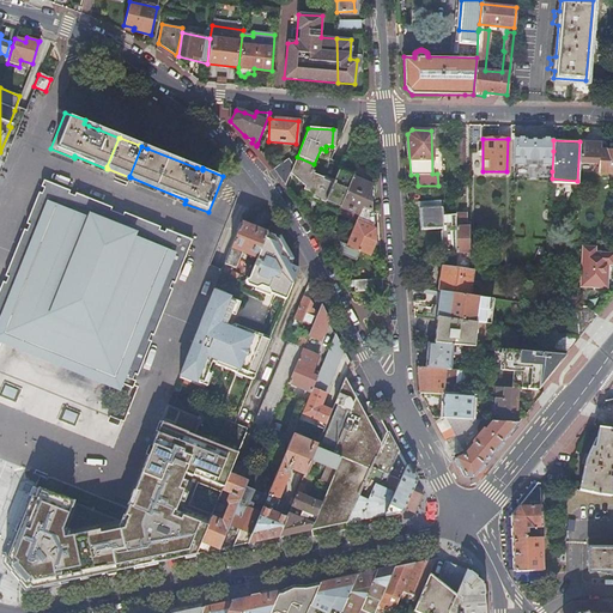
[(552,171),(553,151),(520,150),(520,170),(552,171)]
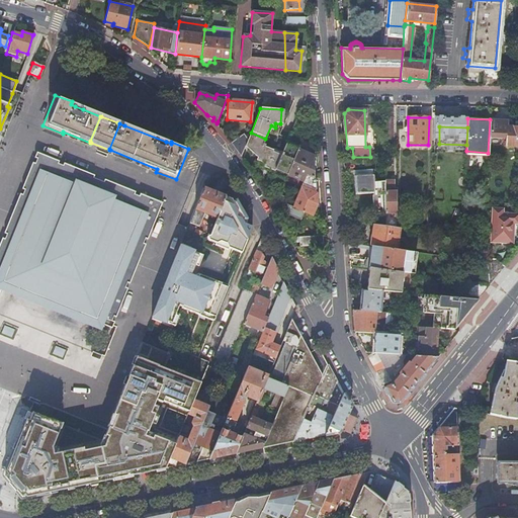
[(517,152),(517,126),(506,126),(505,146),(517,147),(517,153),(517,152)]
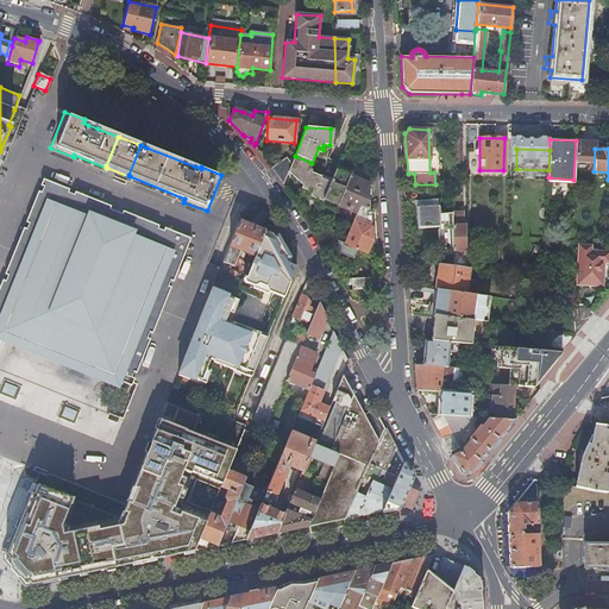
[(312,163),(295,156),(292,164),(288,173),(303,187),(302,189),(311,193),(308,198),(322,202),(324,200),(331,183),(319,179),(320,177),(308,173),(312,163)]
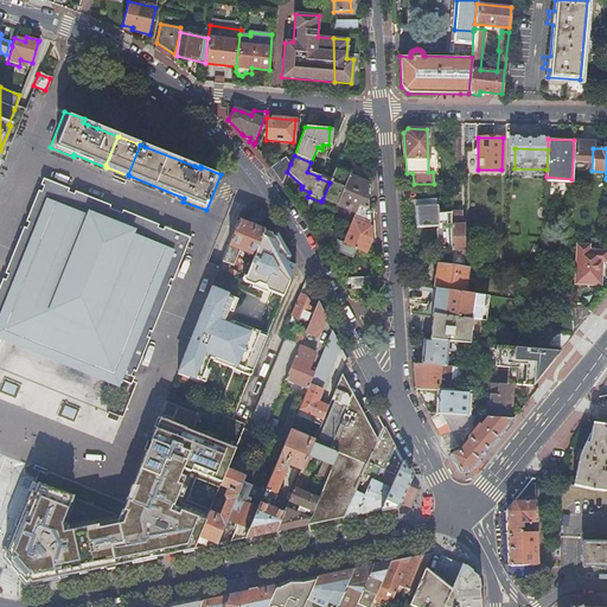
[(286,158),(270,168),(282,184),(287,172),(291,164),(286,158)]
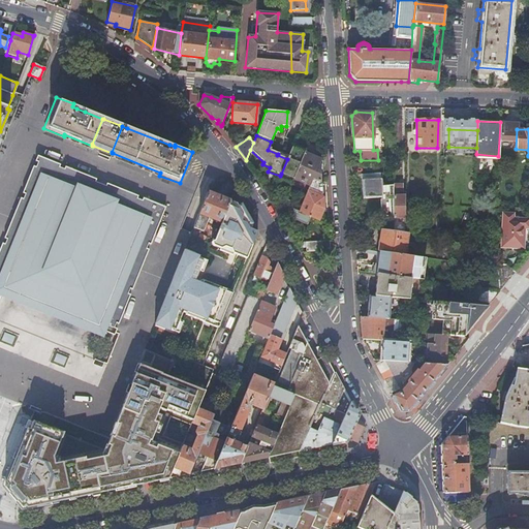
[(304,152),(291,147),(288,156),(287,159),(281,174),(293,179),(304,152)]
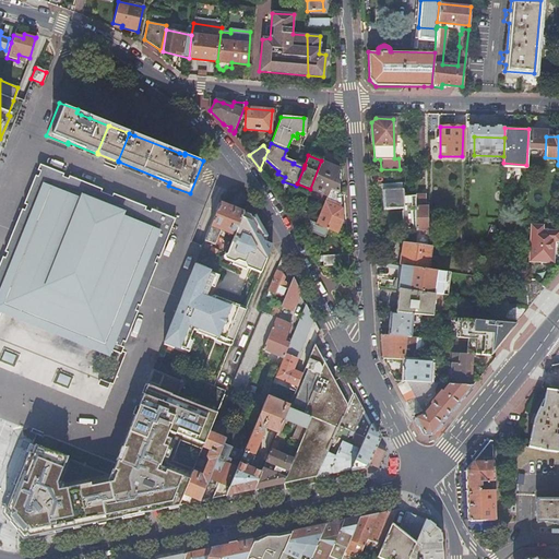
[(339,168),(321,161),(310,189),(326,197),(330,189),(339,192),(337,170),(339,168)]
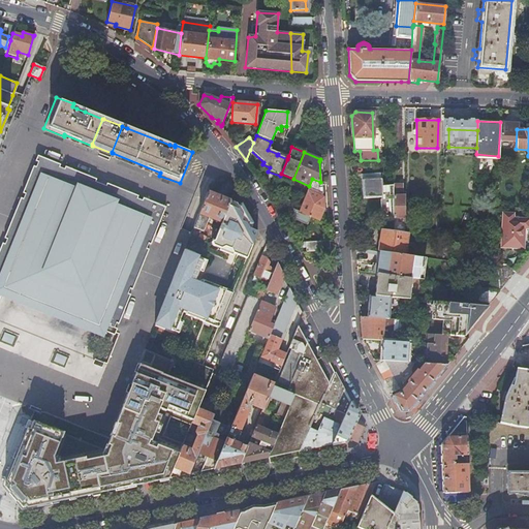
[(0,286),(34,301),(54,308),(102,328),(101,331),(114,336),(116,330),(114,329),(116,323),(118,324),(130,296),(127,294),(129,289),(131,290),(148,250),(146,249),(147,245),(150,246),(165,208),(143,198),(142,201),(136,199),(137,196),(106,184),(105,186),(100,184),(95,182),(96,180),(82,174),(64,166),(63,169),(59,167),(60,164),(37,156),(35,161),(38,162),(36,167),(33,166),(22,193),(25,194),(23,199),(21,198),(4,239),(6,240),(6,241),(4,245),(2,244),(0,248),(0,286)]
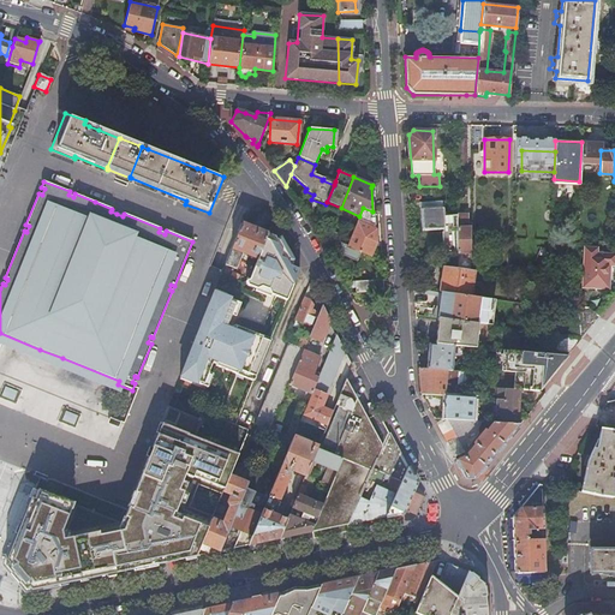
[(458,252),(458,227),(458,218),(451,218),(443,212),(443,207),(445,207),(445,201),(418,203),(418,208),(421,208),(423,231),(443,228),(445,258),(458,257),(458,252)]
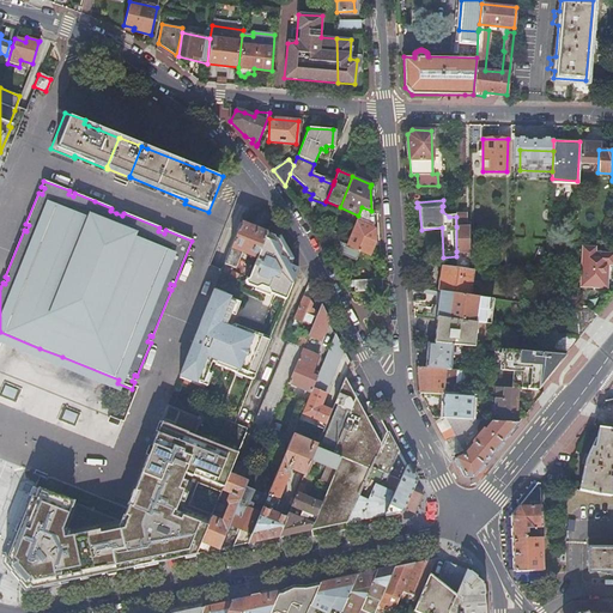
[(371,211),(362,207),(358,216),(356,222),(346,246),(359,250),(369,255),(375,242),(375,229),(374,228),(372,212),(371,211)]
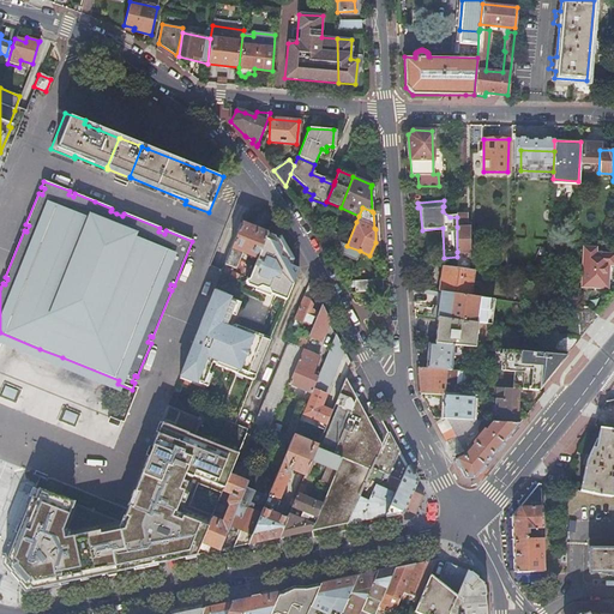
[(262,232),(241,223),(221,275),(229,278),(233,268),(235,269),(241,253),(245,254),(242,258),(246,259),(248,256),(257,259),(268,233),(262,232)]
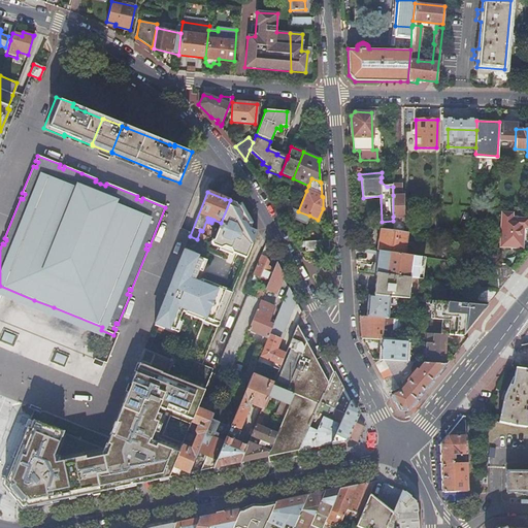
[(404,217),(404,195),(393,195),(393,217),(404,217)]
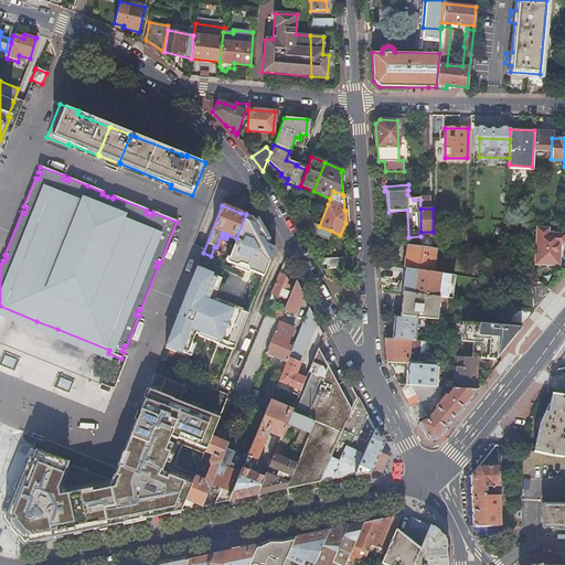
[(255,219),(246,214),(236,238),(228,258),(225,259),(226,263),(248,273),(251,269),(263,275),(275,246),(268,244),(270,238),(266,231),(258,216),(255,219)]
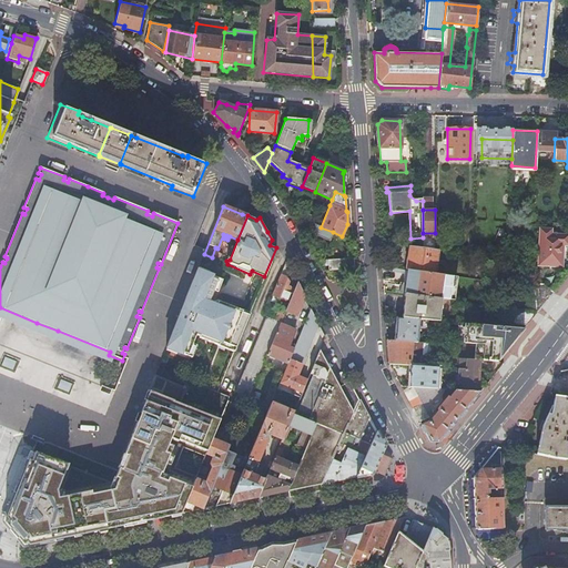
[(330,241),(333,232),(321,227),(320,226),(314,224),(315,235),(330,241)]
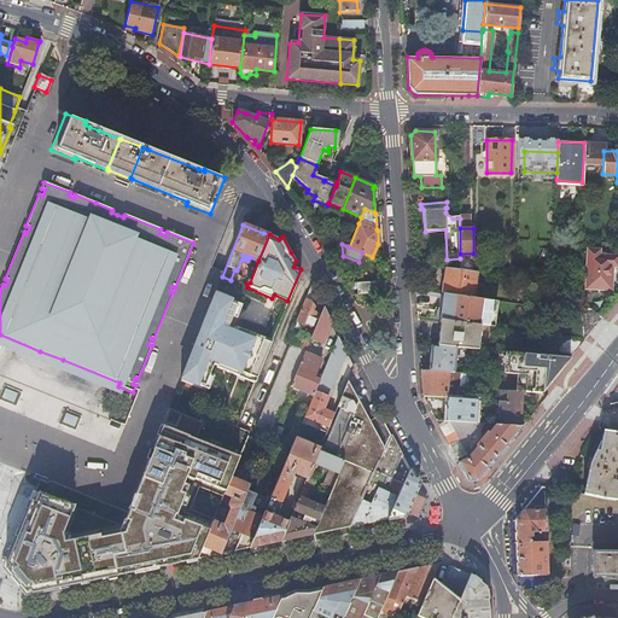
[(600,249),(588,248),(586,289),(611,290),(612,267),(617,267),(617,266),(617,254),(600,254),(600,249)]
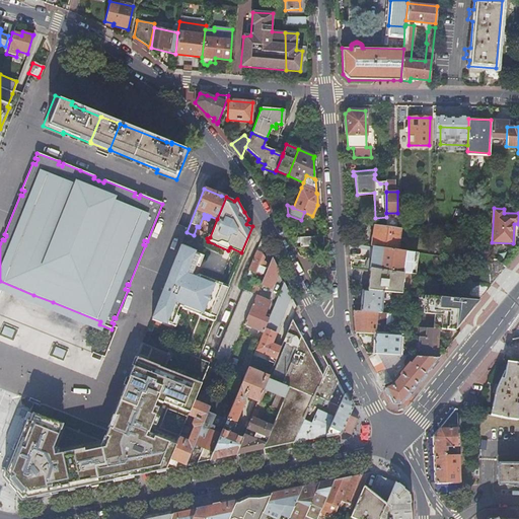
[(400,228),(397,227),(397,228),(375,225),(372,246),(397,249),(400,228)]
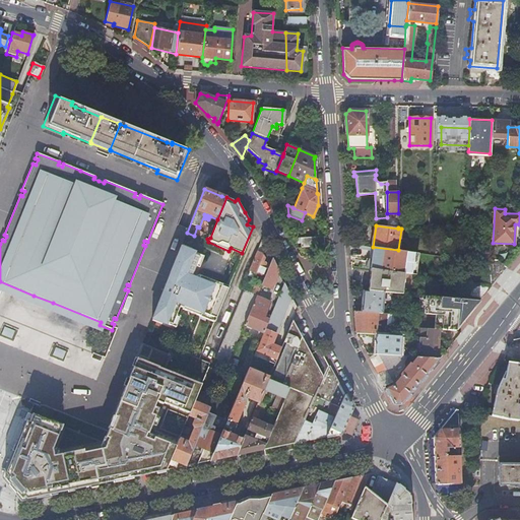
[(253,226),(242,253),(243,253),(253,226)]
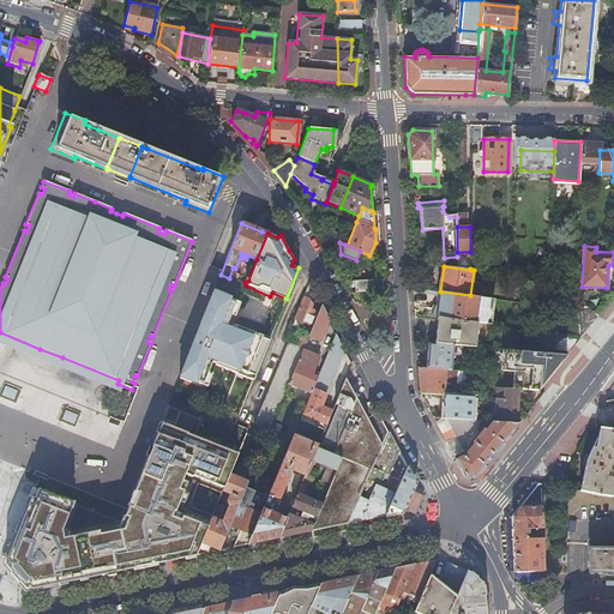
[(383,290),(381,280),(355,281),(355,293),(383,290)]
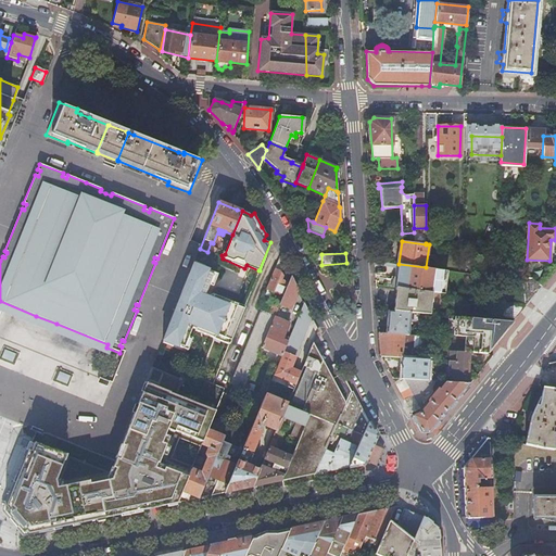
[(286,268),(279,256),(266,288),(282,295),(288,283),(285,282),(280,280),(281,277),(282,276),(280,272),(286,268)]
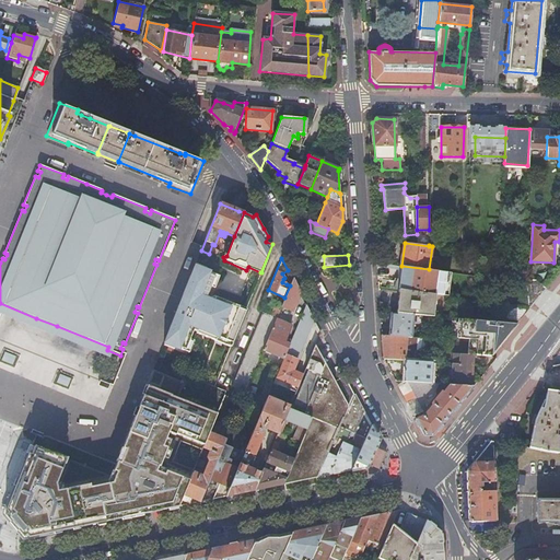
[(205,268),(195,265),(183,296),(190,300),(189,302),(186,300),(184,305),(188,306),(187,310),(178,306),(163,346),(173,349),(174,346),(185,350),(194,326),(197,327),(199,331),(231,345),(246,308),(214,295),(208,299),(206,298),(214,277),(203,272),(205,268)]
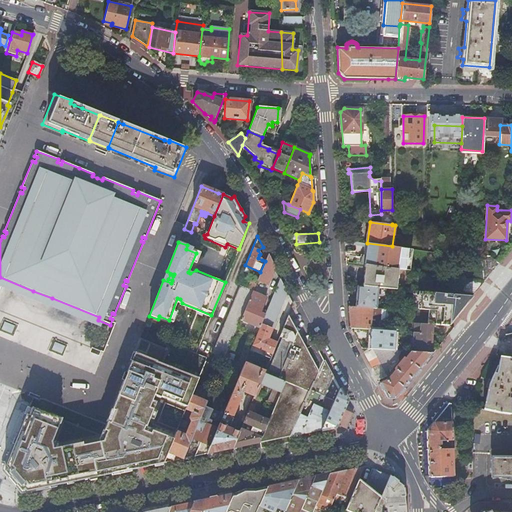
[(408,249),(392,246),(367,243),(365,264),(403,270),(405,270),(408,249)]
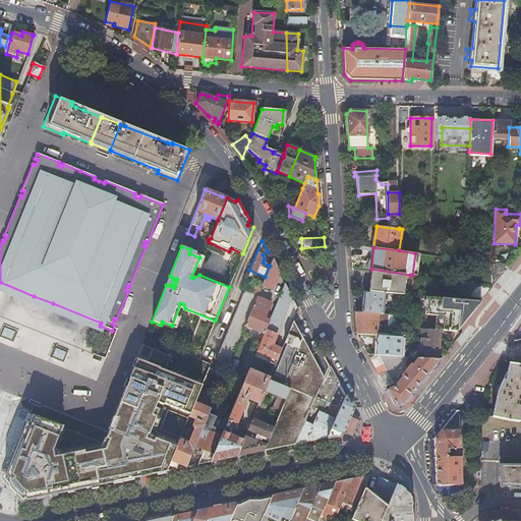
[(279,273),(272,259),(270,266),(265,277),(262,286),(265,287),(264,289),(269,291),(270,289),(272,290),(279,273)]
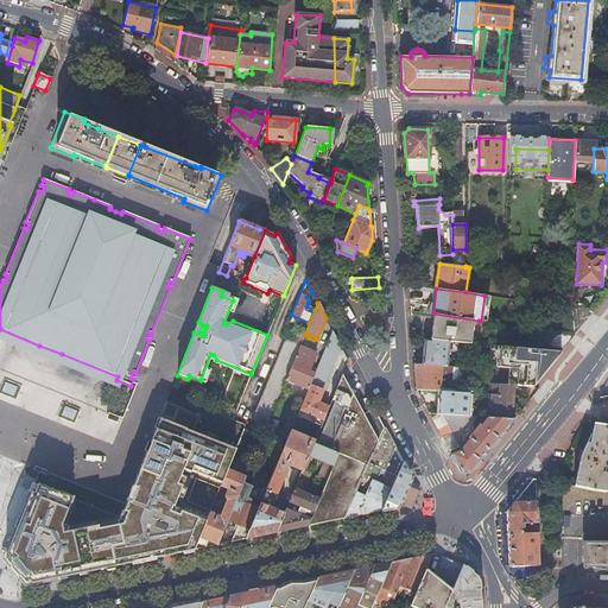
[(571,303),(571,308),(574,334),(576,334),(593,312),(582,304),(571,303)]
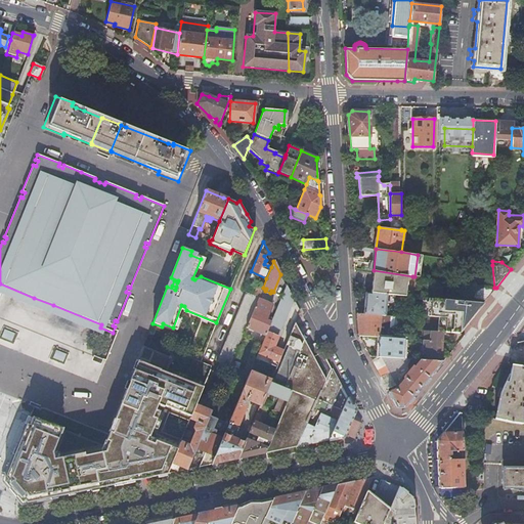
[(412,276),(374,270),(370,293),(387,295),(401,296),(409,296),(412,276)]
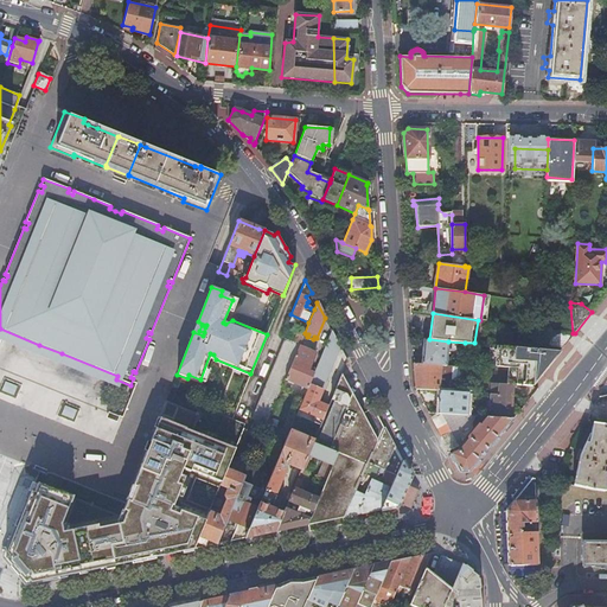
[(340,346),(331,330),(313,374),(307,388),(264,490),(274,493),(283,471),(283,466),(285,462),(300,470),(307,454),(312,442),(319,425),(320,425),(327,407),(317,402),(321,390),(340,346)]
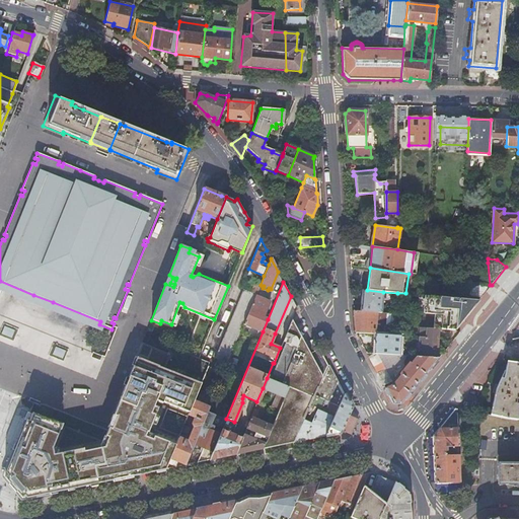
[(490,285),(471,282),(469,295),(482,296),(492,285),(490,285)]
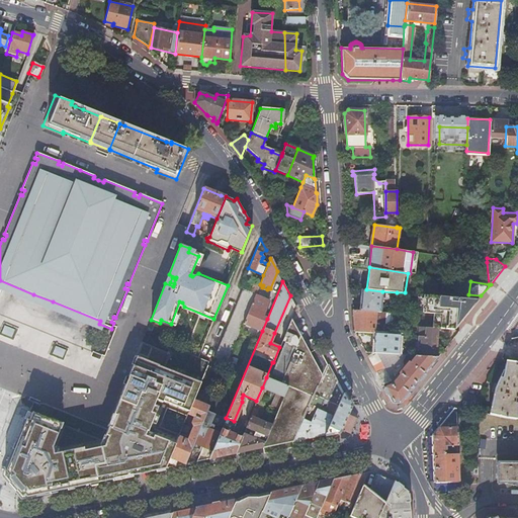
[(256,294),(243,288),(214,357),(217,358),(213,365),(224,370),(227,363),(244,323),(255,295),(256,294)]
